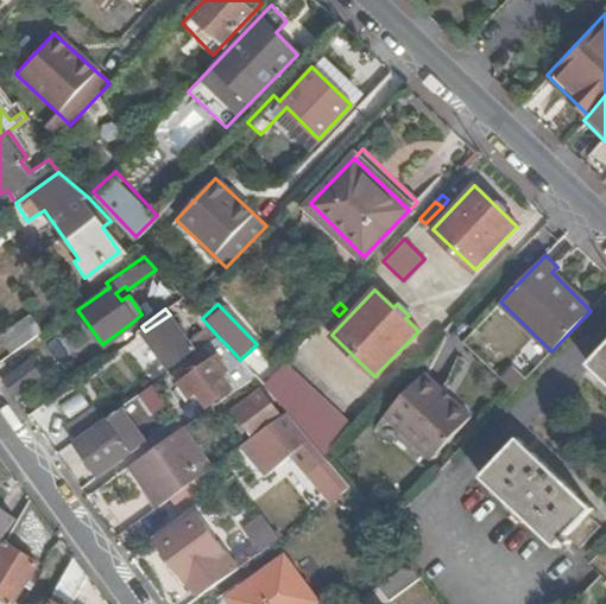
[(339,316),(333,310),(320,324),(324,329),(339,316)]
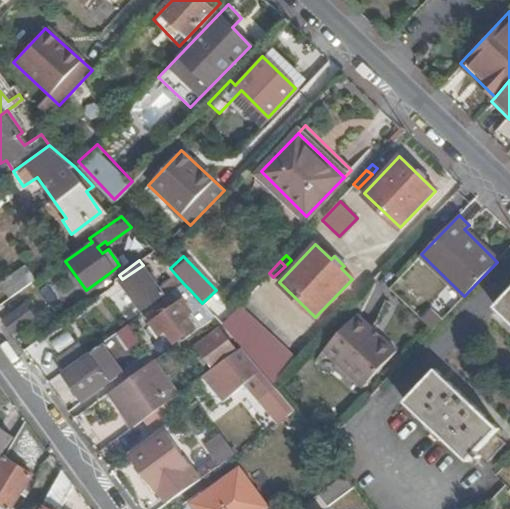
[(24,265),(0,282),(0,287),(7,298),(33,279),(24,265)]
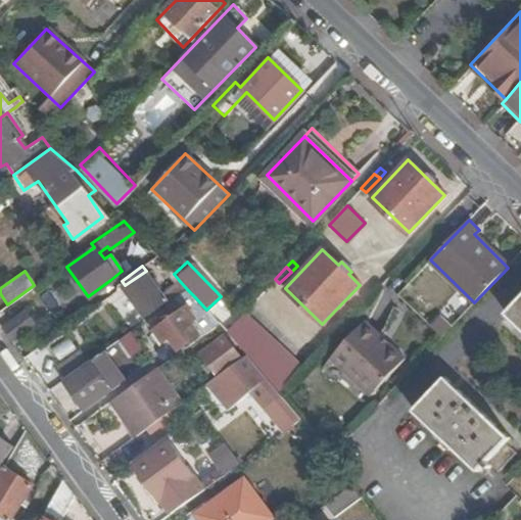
[(146,314),(166,299),(168,302),(187,289),(179,280),(162,292),(146,271),(125,285),(146,314)]
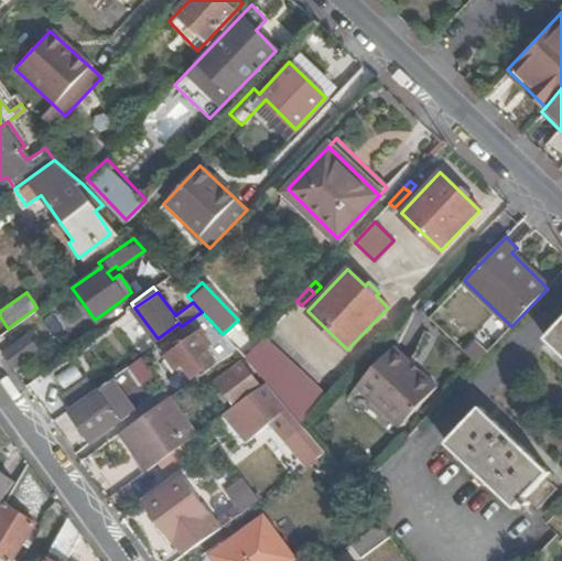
[(212,344),(201,327),(211,321),(202,312),(181,326),(160,343),(177,369),(184,365),(191,375),(214,358),(206,348),(212,344)]
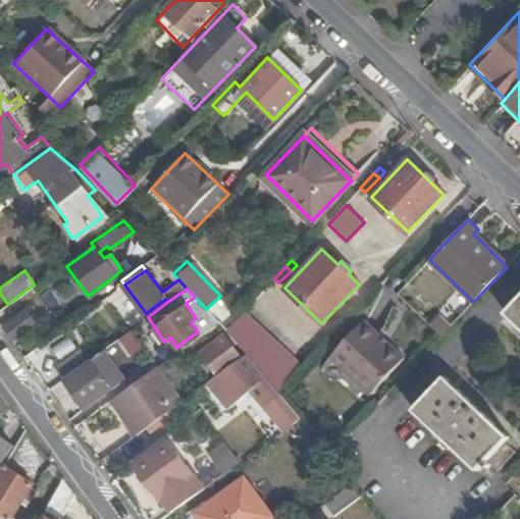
[(519,296),(505,313),(519,327),(519,296)]
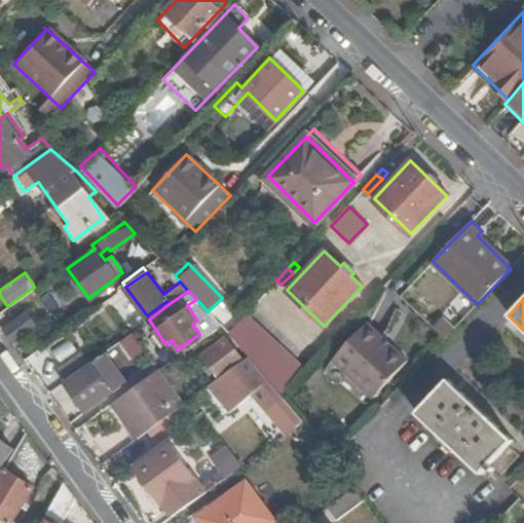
[(31,328),(22,314),(0,330),(9,343),(31,328)]
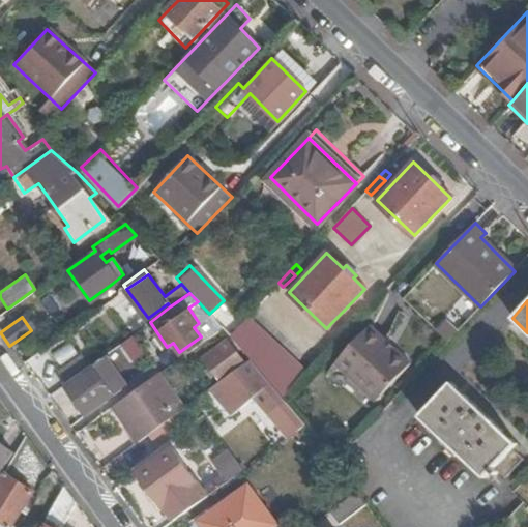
[(229,334),(247,360),(281,398),(304,373),(246,317),(229,334)]
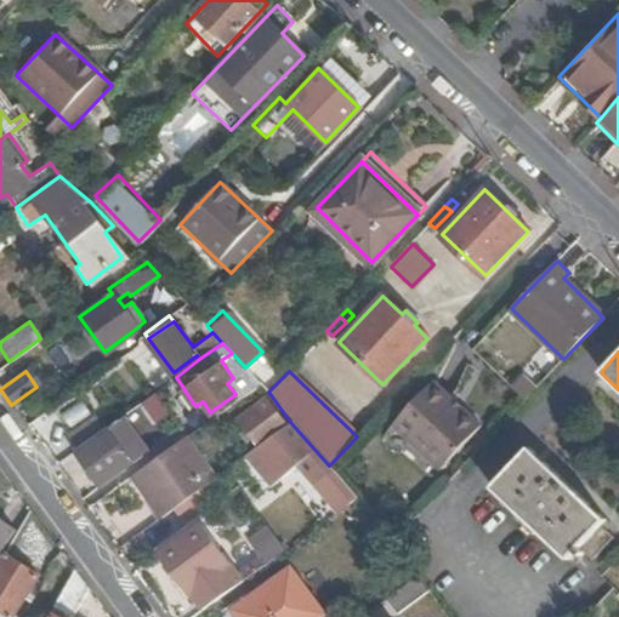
[(390,426),(438,470),(483,422),(433,378),(390,426)]
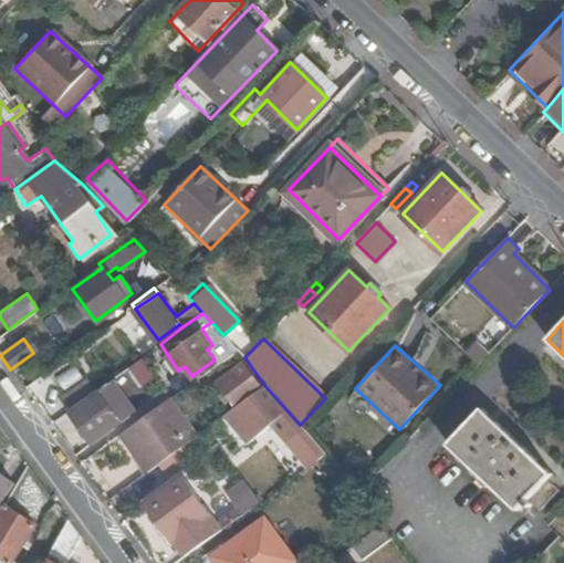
[(137,381),(150,372),(141,357),(123,371),(131,383),(126,386),(131,394),(141,387),(137,381)]
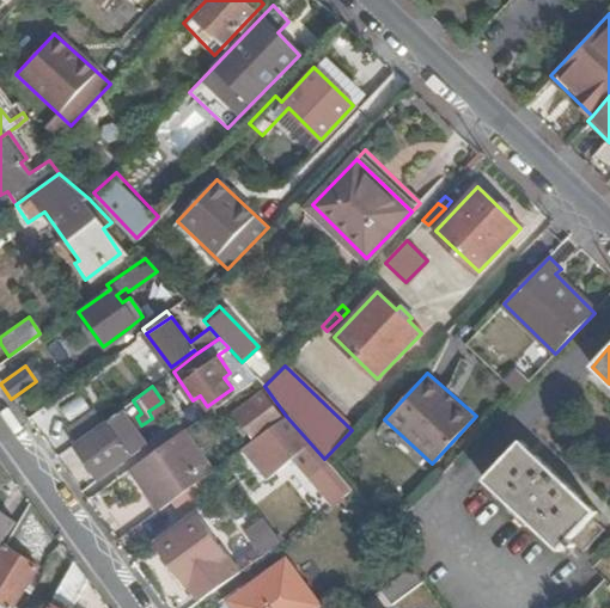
[(249,434),(263,424),(267,429),(282,418),(260,388),(232,410),(249,434)]
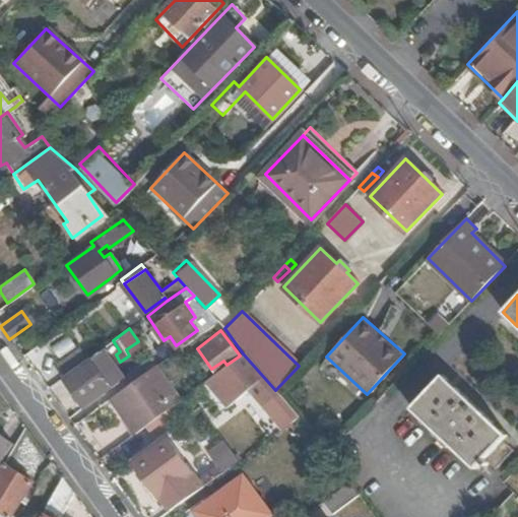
[(80,348),(58,365),(65,376),(87,359),(80,348)]
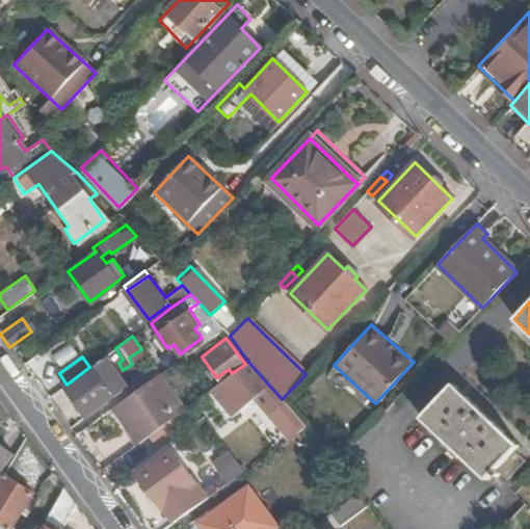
[(107,360),(67,388),(83,413),(124,384),(107,360)]
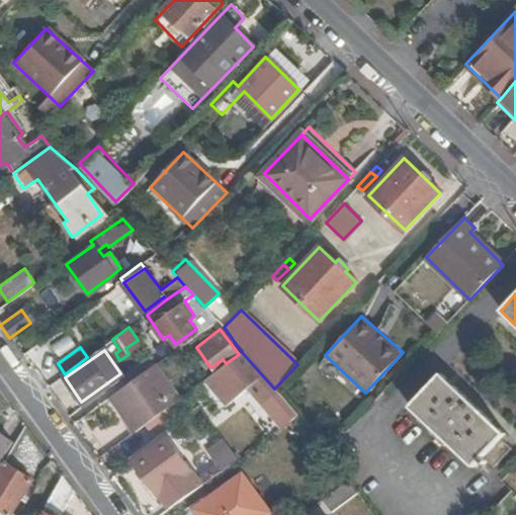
[(203,379),(225,409),(247,392),(261,412),(276,392),(242,352),(239,354),(226,363),(203,379)]
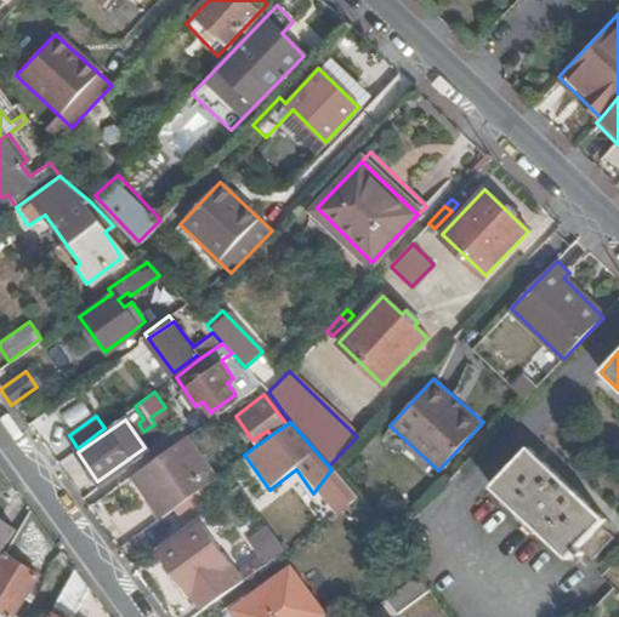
[(216,475),(187,434),(129,476),(158,518),(216,475)]
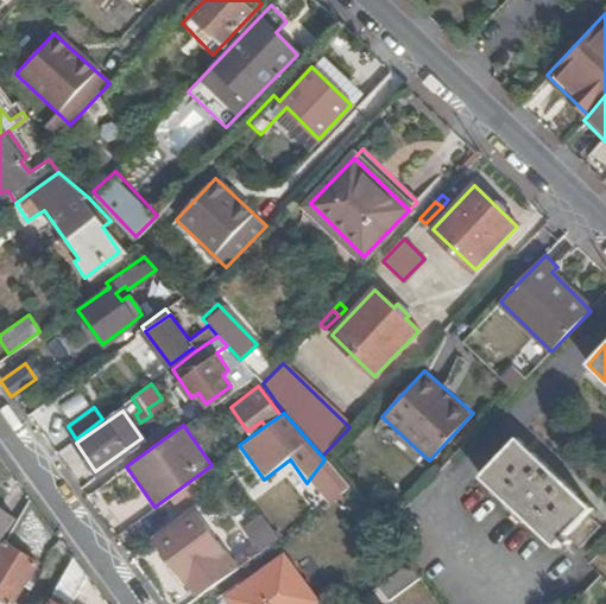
[(585,514),(589,509),(517,439),(481,477),(512,507),(506,513),(517,522),(523,516),(553,546),(560,540),(566,546),(570,542),(578,548),(598,528),(585,514)]
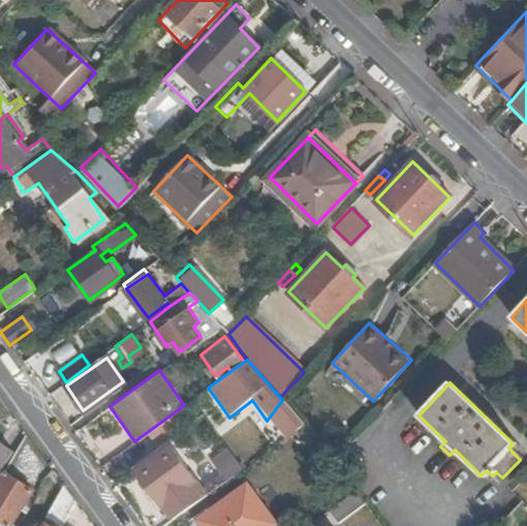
[(0,464),(11,450),(0,441),(0,464)]
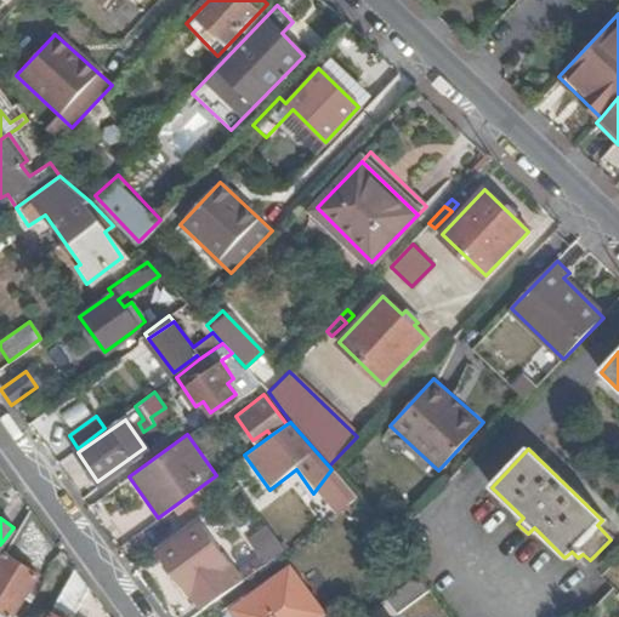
[(155,550),(185,590),(191,587),(225,563),(196,521),(155,550)]
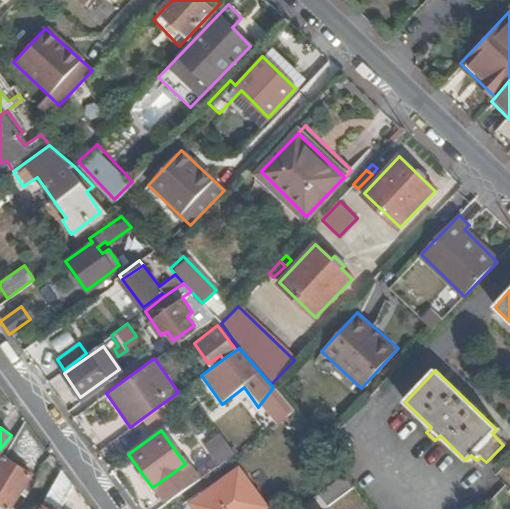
[(222,431),(205,440),(217,463),(235,453),(222,431)]
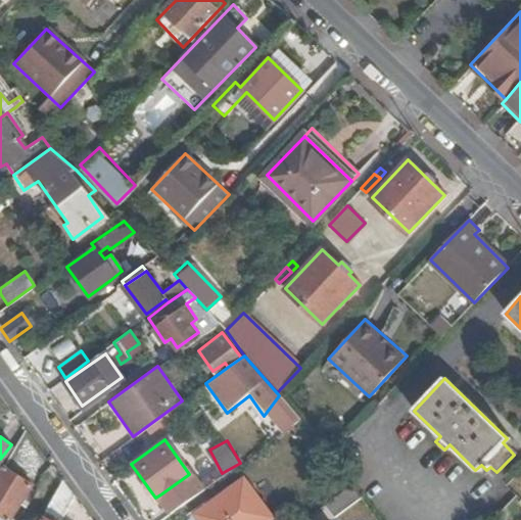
[(0,519),(8,519),(33,480),(5,464),(0,472),(0,519)]
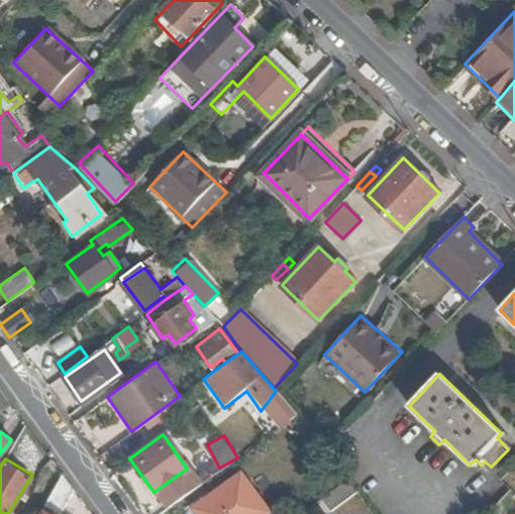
[(187,469),(159,489),(170,504),(198,484),(187,469)]
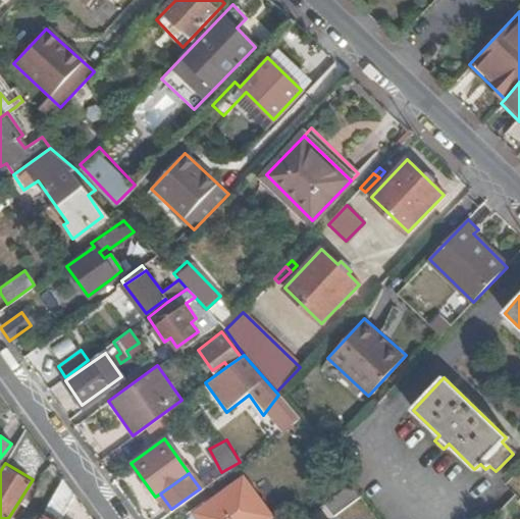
[(183,510),(189,518),(259,518),(267,514),(240,475),(202,503),(199,499),(183,510)]
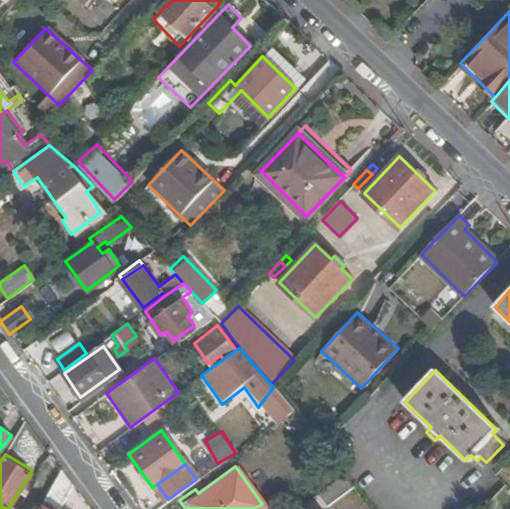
[(71,482),(60,468),(45,495),(60,503),(71,482)]
